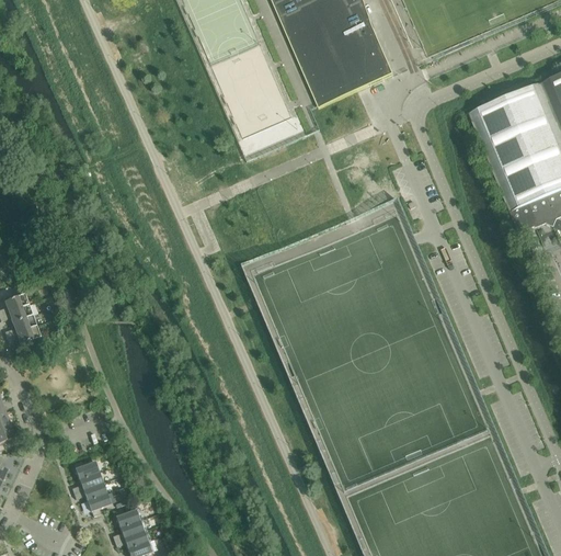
[(272,0),(319,105),(340,97),(340,95),(393,72),(361,0),(272,0)]
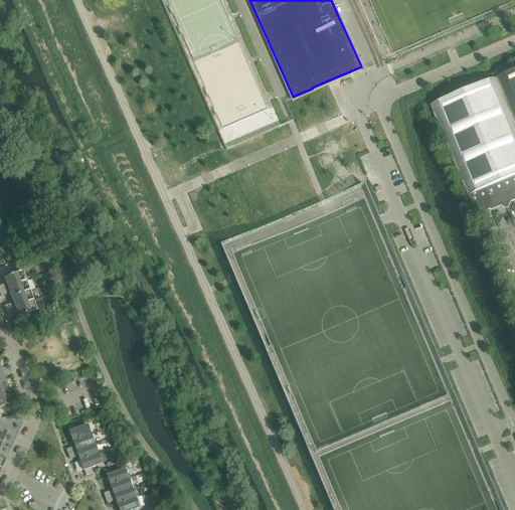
[(514,65),(430,102),(476,211),(501,200),(507,203),(510,197),(514,194),(514,65)]
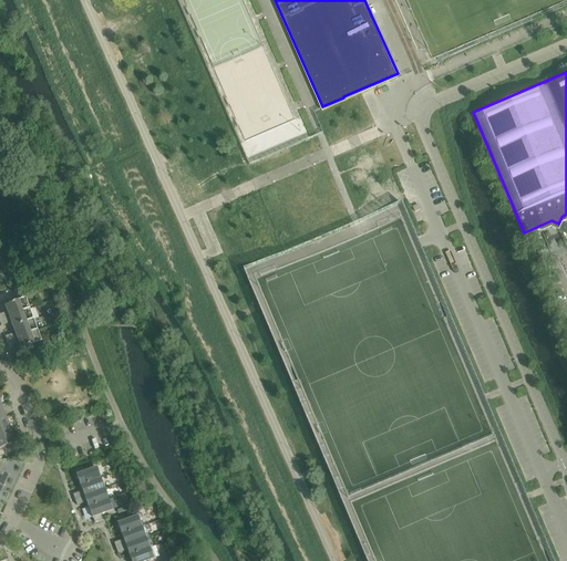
[(0,309),(0,315),(30,304),(26,293),(4,301),(7,308),(0,309)]
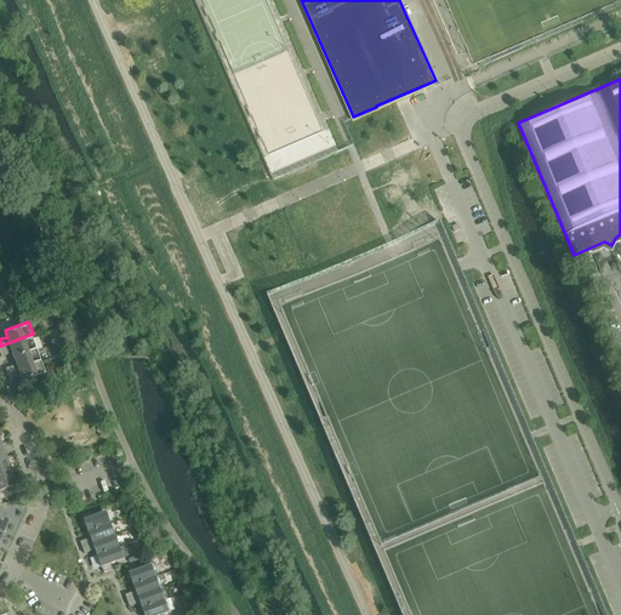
[(12,348),(13,354),(36,346),(33,334),(0,346),(0,348),(1,352),(12,348)]
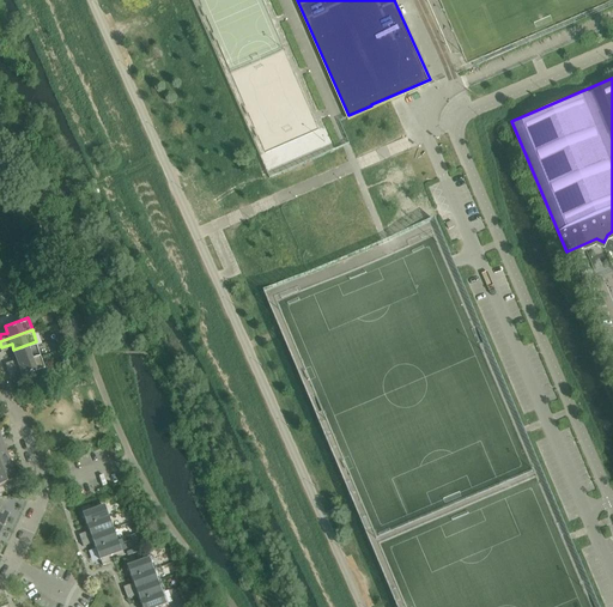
[(6,359),(7,365),(41,353),(36,341),(13,350),(16,356),(6,359)]
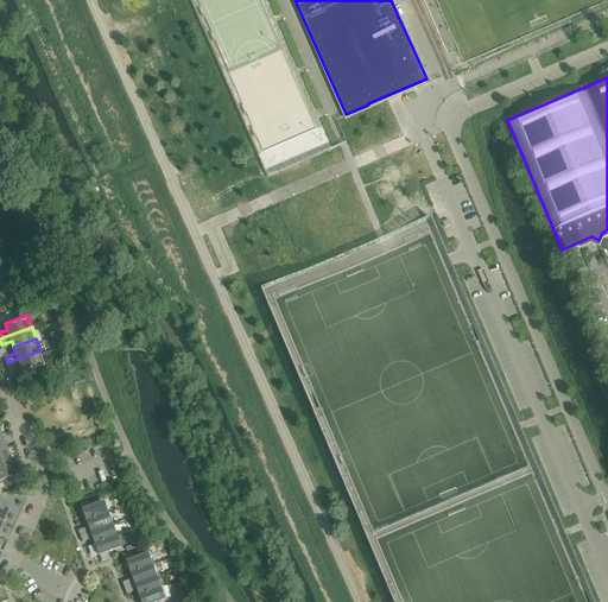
[(44,361),(40,350),(7,362),(10,367),(20,363),(21,369),(44,361)]
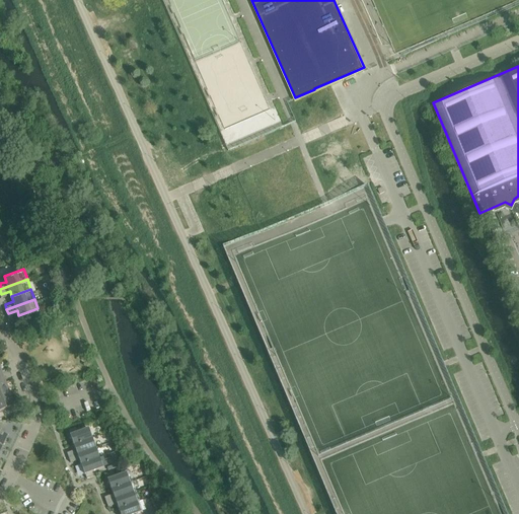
[(0,392),(9,389),(5,378),(0,379),(0,392)]
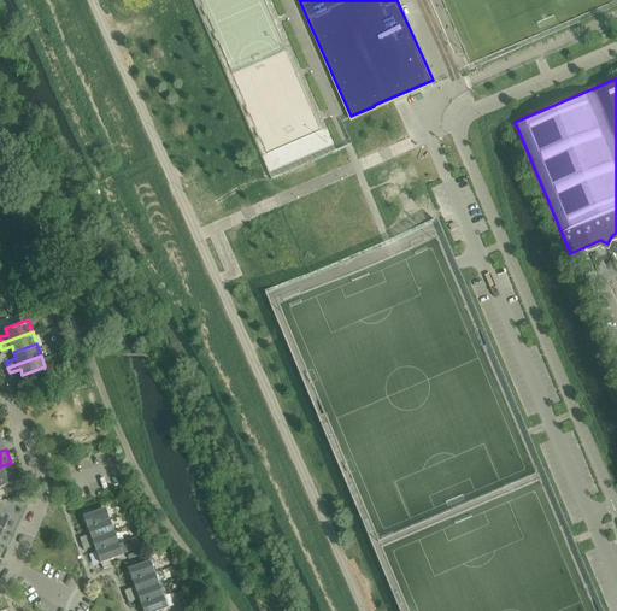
[(0,482),(16,477),(11,463),(0,466),(0,482)]
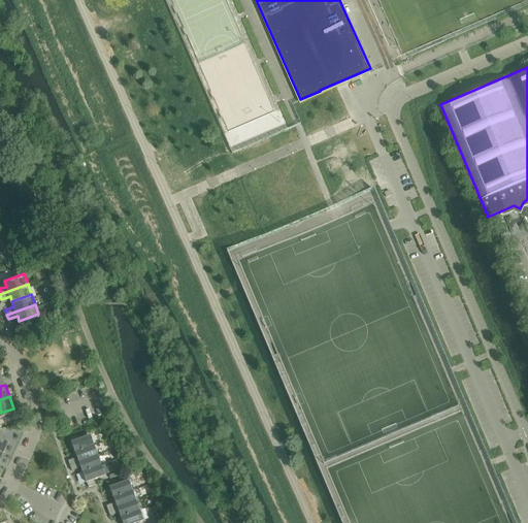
[(71,438),(74,449),(93,442),(90,431),(79,435),(77,430),(70,433),(72,438),(71,438)]
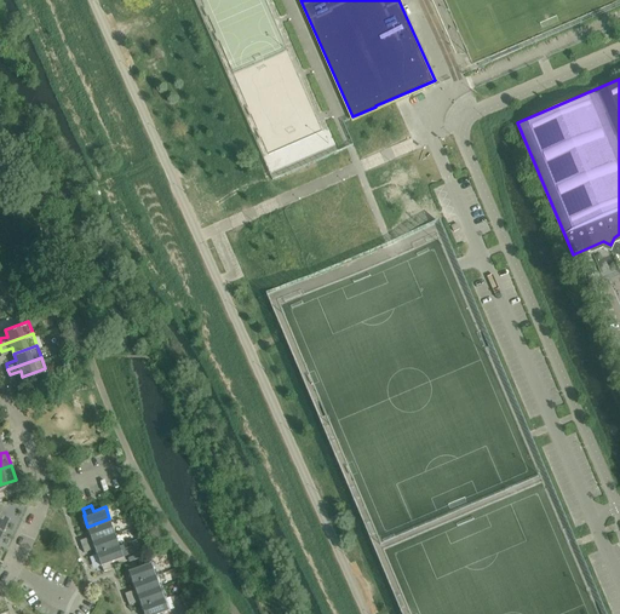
[(114,531),(109,518),(87,527),(90,532),(80,535),(81,541),(92,538),(114,531)]
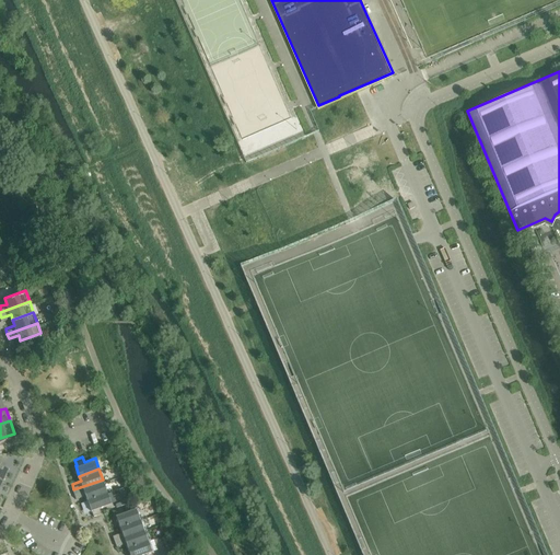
[(85,492),(86,497),(106,490),(103,480),(83,486),(73,489),(76,495),(85,492)]
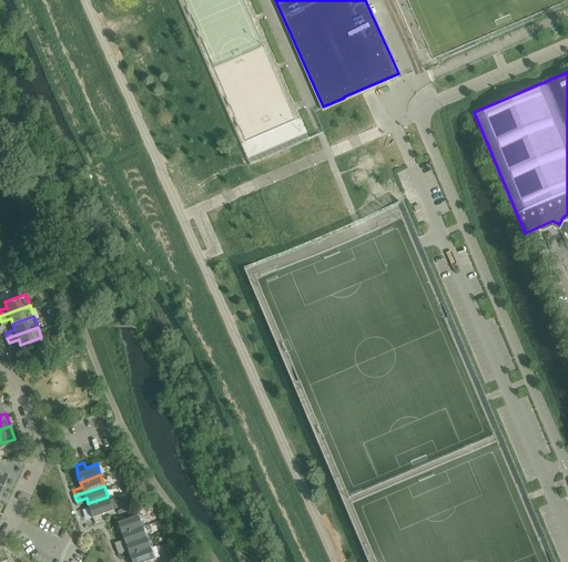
[(112,507),(108,497),(88,503),(92,514),(93,513),(94,519),(102,515),(101,511),(112,507)]
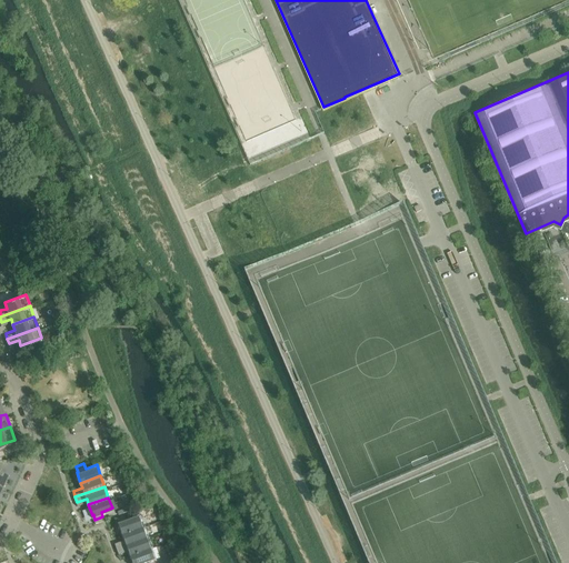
[(117,521),(121,532),(141,524),(138,513),(126,518),(123,512),(116,515),(118,521),(117,521)]
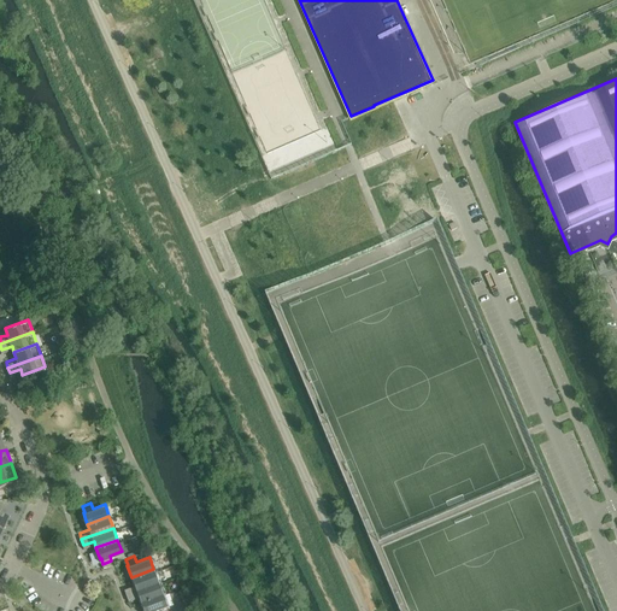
[(158,581),(153,569),(131,577),(133,582),(124,586),(127,592),(135,589),(158,581)]
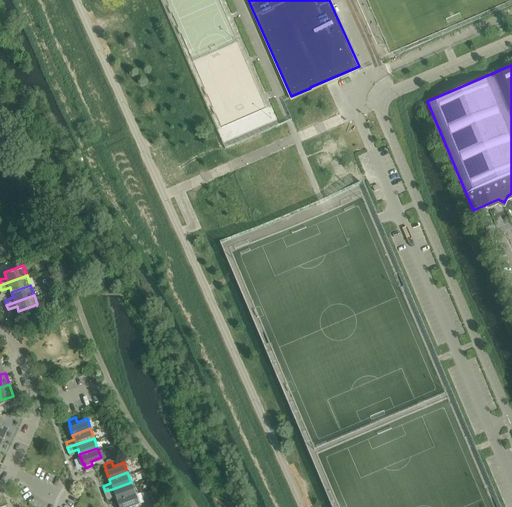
[(114,493),(116,498),(134,491),(131,482),(112,489),(105,491),(106,496),(114,493)]
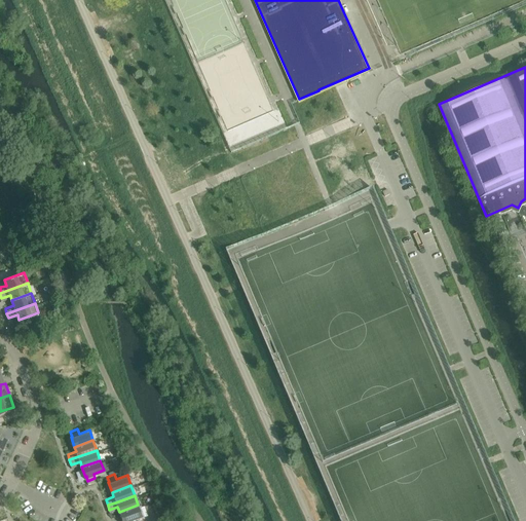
[(142,515),(138,505),(119,512),(122,520),(133,520),(133,519),(142,515)]
